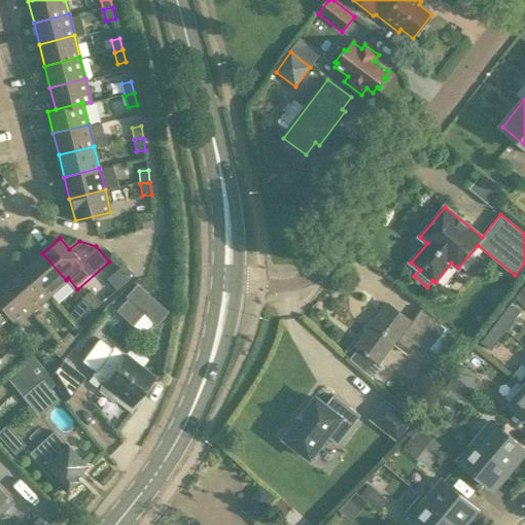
[(42,253),(26,268),(49,294),(66,280),(42,253)]
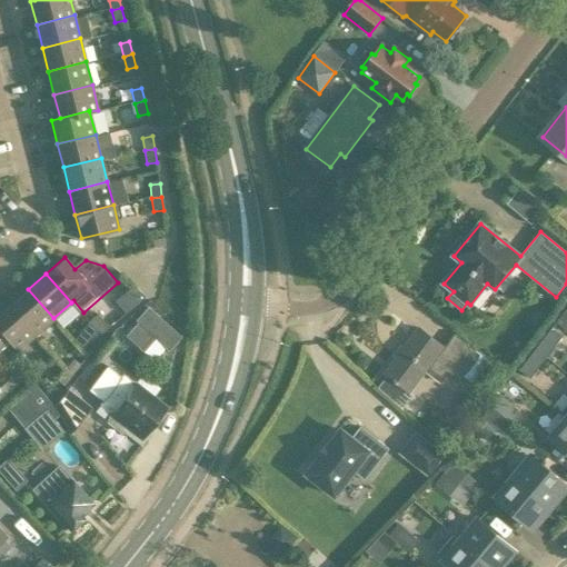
[(28,289),(9,305),(35,334),(53,318),(28,289)]
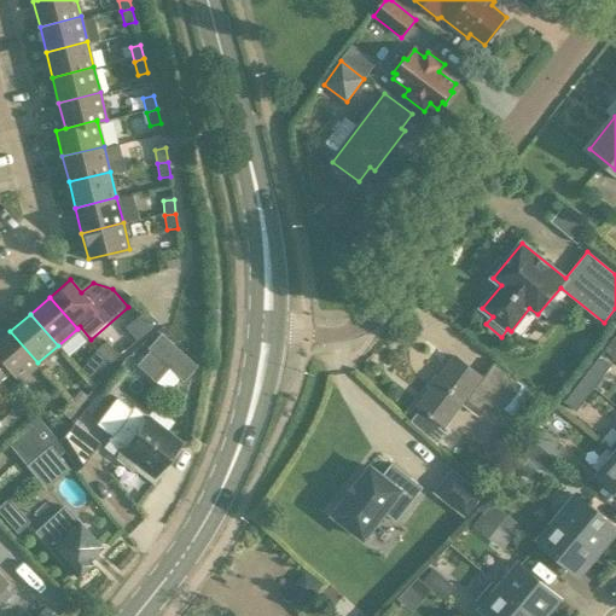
[(10,331),(0,338),(0,359),(9,370),(18,381),(38,362),(10,331)]
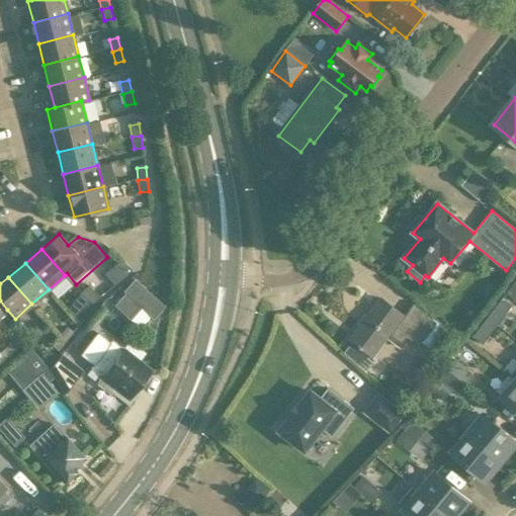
[(154,318),(165,305),(136,278),(124,289),(126,291),(115,304),(132,318),(142,307),(154,318)]
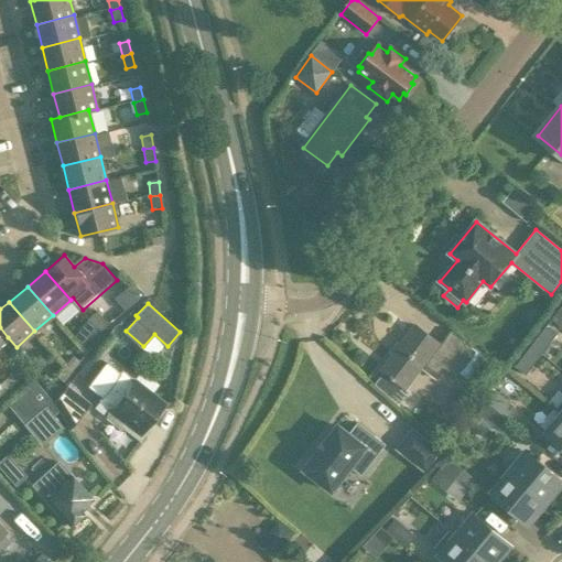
[(95,325),(94,327),(100,333),(109,322),(107,321),(98,310),(88,317),(95,325)]
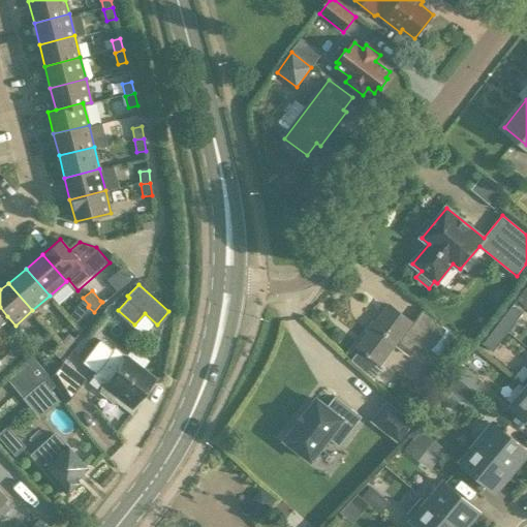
[(413,343),(428,354),(432,349),(445,360),(461,339),(423,310),(413,323),(390,305),(359,346),(362,348),(353,359),(376,379),(386,366),(381,362),(399,340),(410,348),(413,343)]
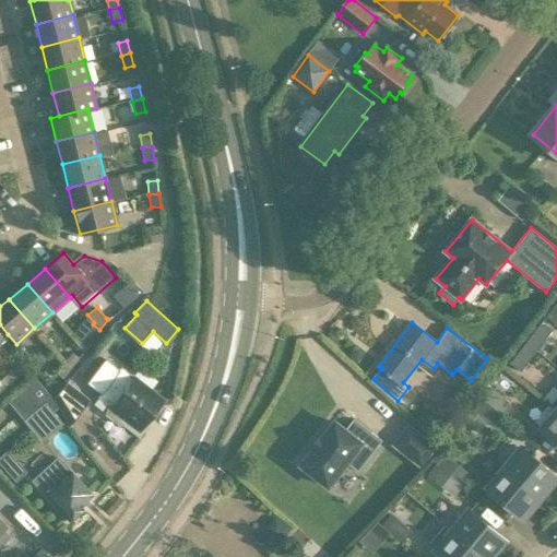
[(542,322),(526,343),(537,352),(553,331),(542,322)]
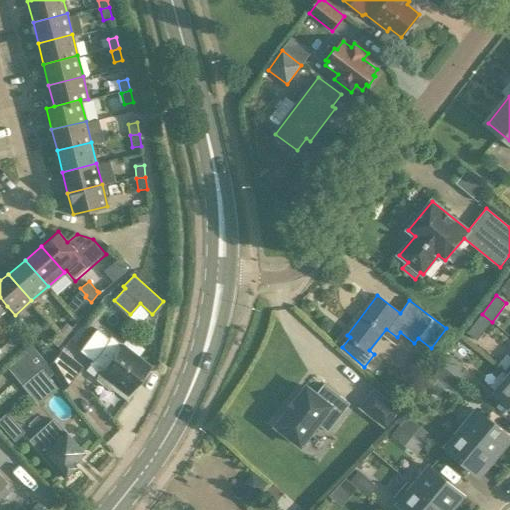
[(84,311),(91,302),(85,297),(78,306),(84,311)]
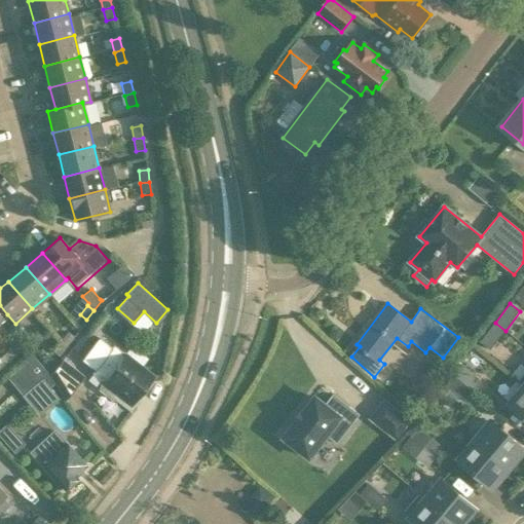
[(506,331),(495,323),(481,342),(491,349),(506,331)]
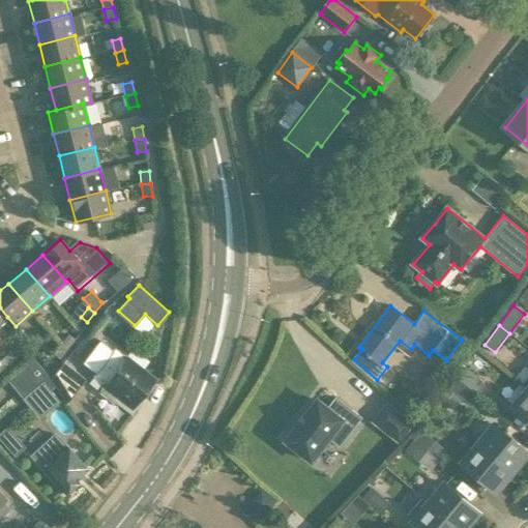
[(68,333),(60,343),(67,348),(75,339),(68,333)]
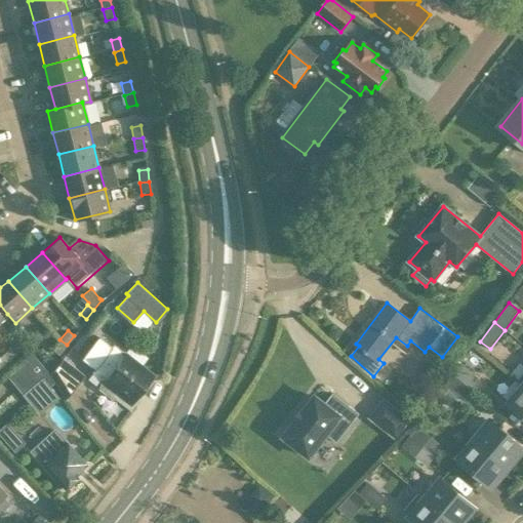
[(58,354),(67,345),(59,339),(52,350),(58,354)]
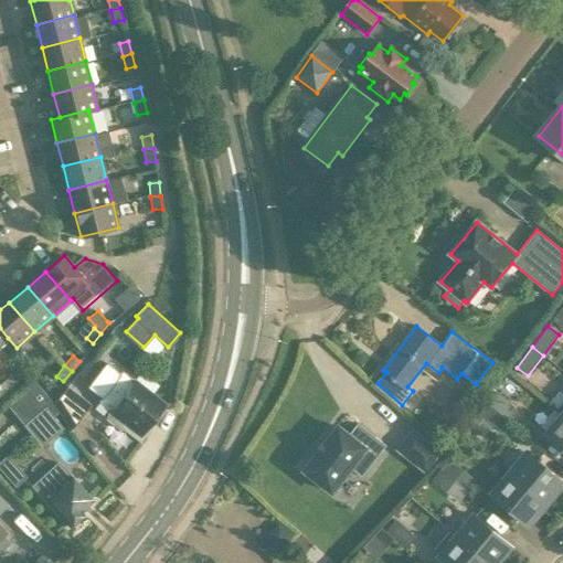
[(19,367),(0,382),(0,384),(4,391),(25,373),(19,367)]
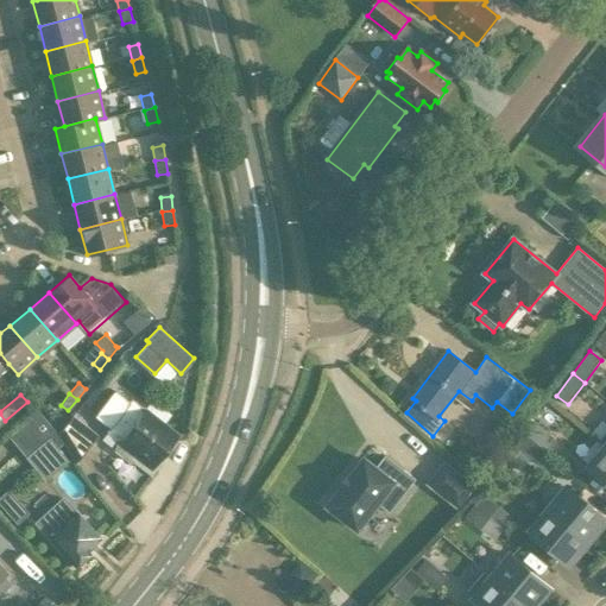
[(177,437),(144,412),(131,402),(128,405),(114,395),(94,421),(121,441),(118,446),(115,456),(127,465),(131,465),(149,479),(159,465),(157,462),(177,437)]
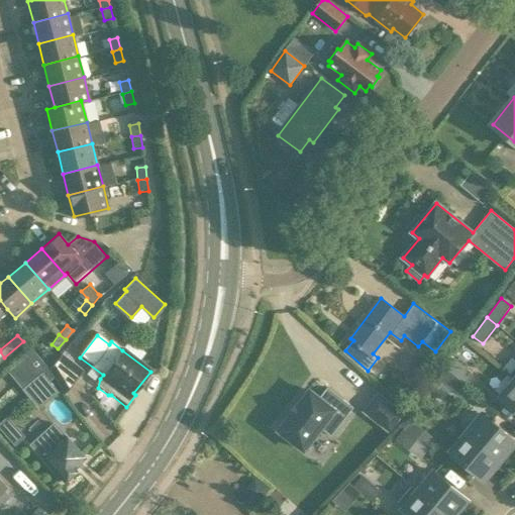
[(83,365),(64,349),(52,365),(66,388),(83,365)]
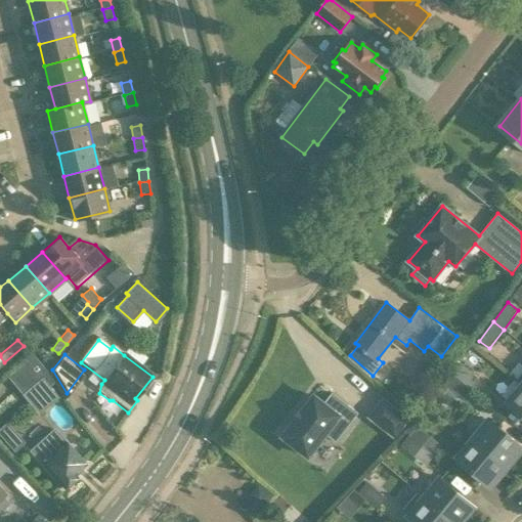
[(461,362),(452,373),(472,389),(480,379),(461,362)]
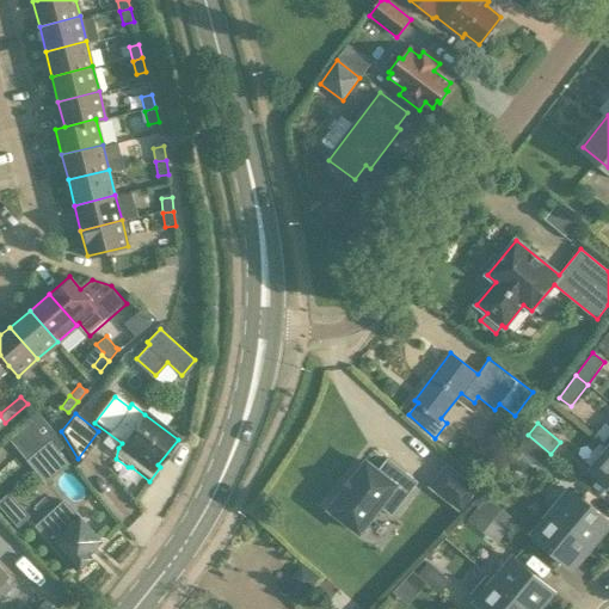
[(541,465),(551,454),(528,435),(518,446),(541,465)]
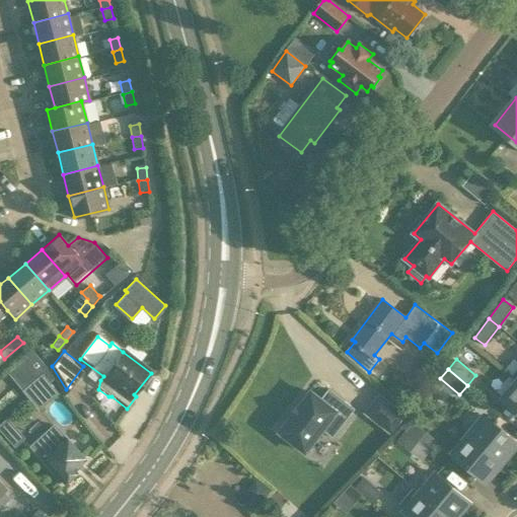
[(59,392),(43,372),(22,389),(40,409),(59,392)]
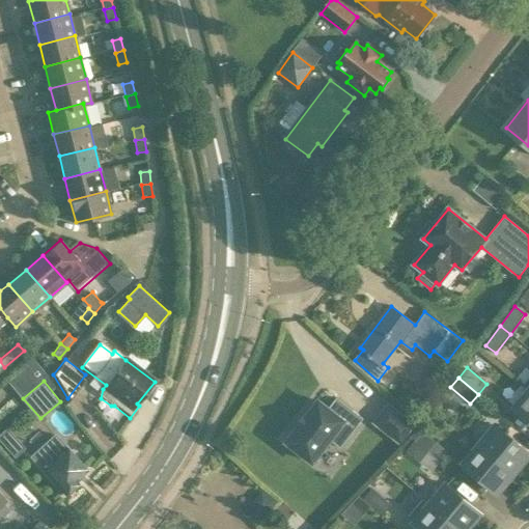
[(528,389),(524,385),(523,385),(528,390),(528,392),(514,408),(528,419),(528,389)]
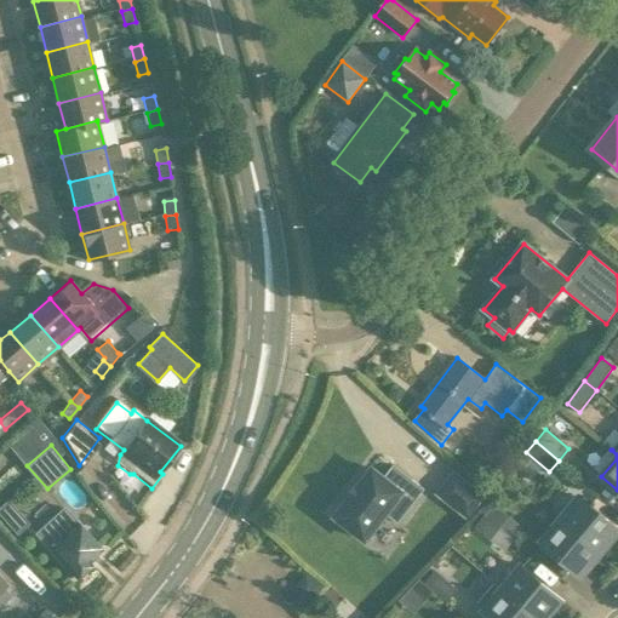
[(399,522),(425,488),(394,464),(384,476),(373,468),(359,486),(356,485),(349,496),(350,497),(336,516),(366,539),(387,514),(399,522)]
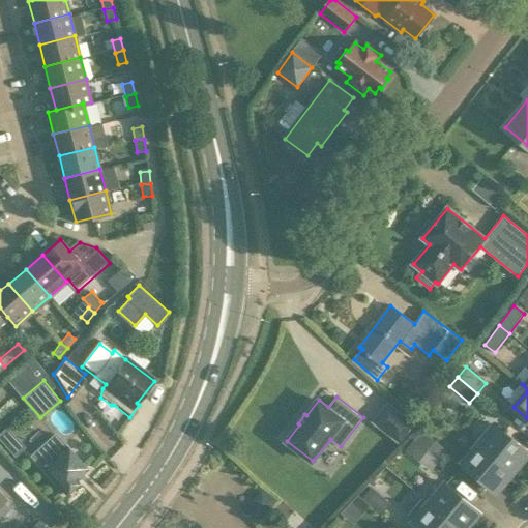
[(400,442),(414,423),(388,403),(374,422),(400,442)]
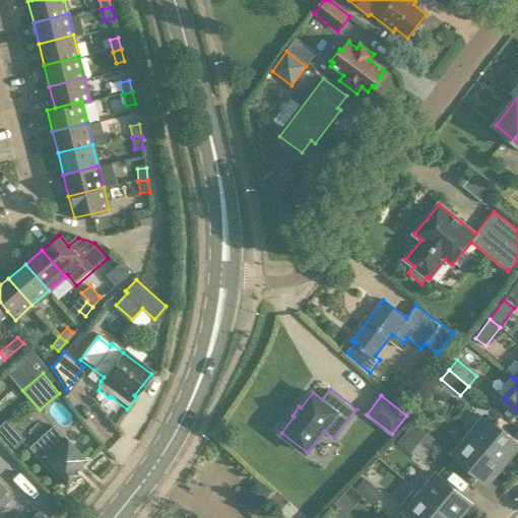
[(517,442),(486,416),(470,436),(503,463),(507,458),(514,464),(517,460),(517,442)]
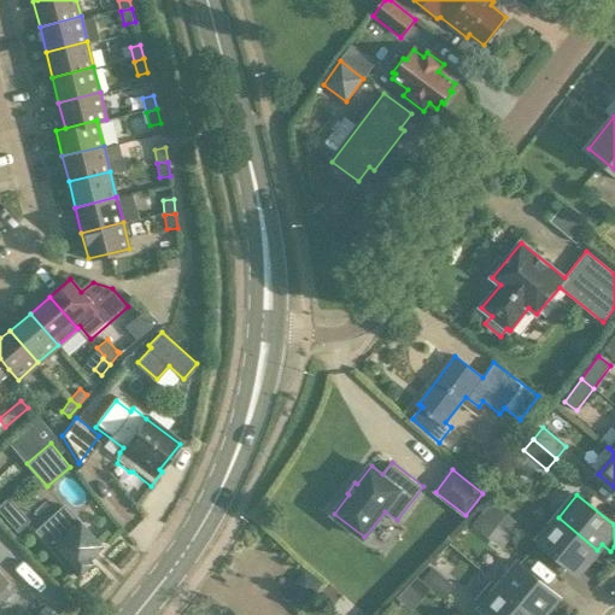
[(492,501),(482,513),(498,526),(508,514),(492,501)]
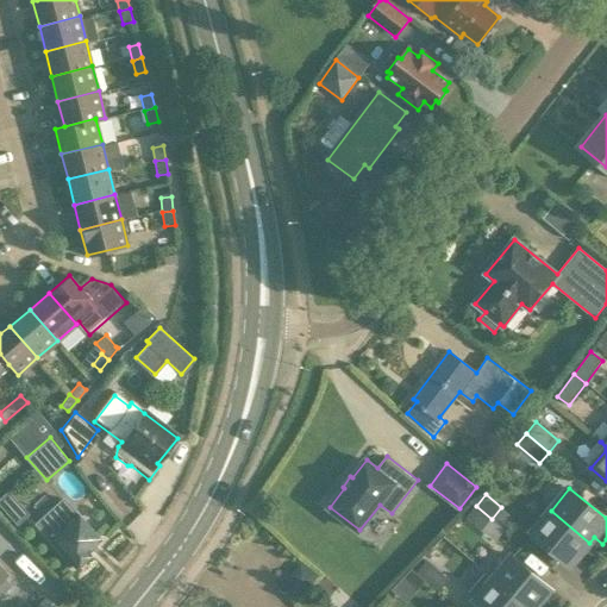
[(63,499),(36,524),(75,568),(89,555),(87,551),(100,539),(63,499)]
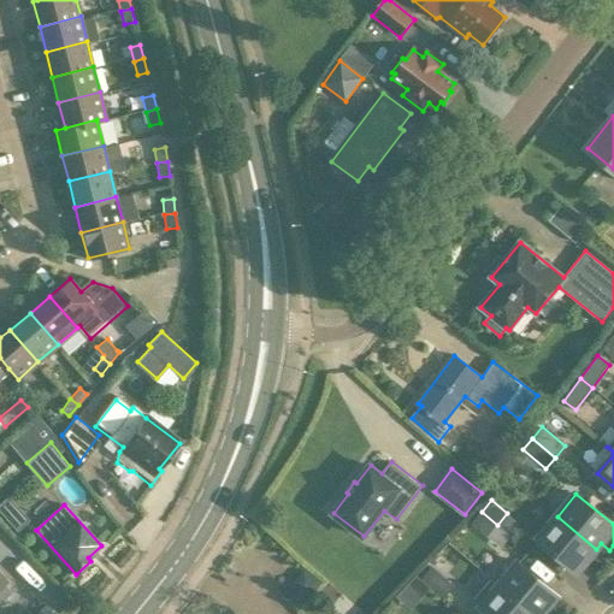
[(497,525),(482,512),(472,524),(488,537),(497,525)]
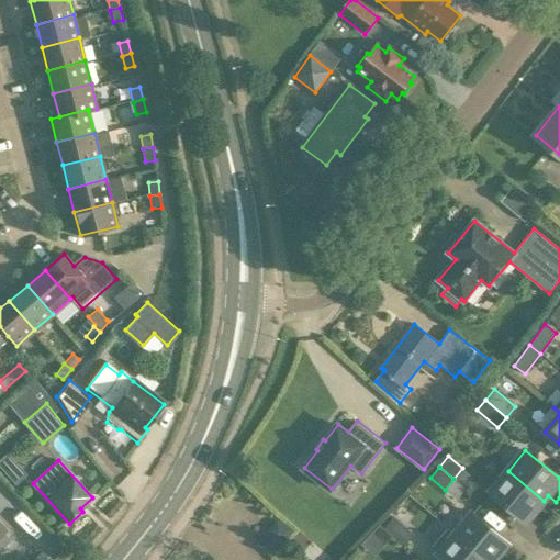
[(526,522),(544,501),(508,471),(491,492),(526,522)]
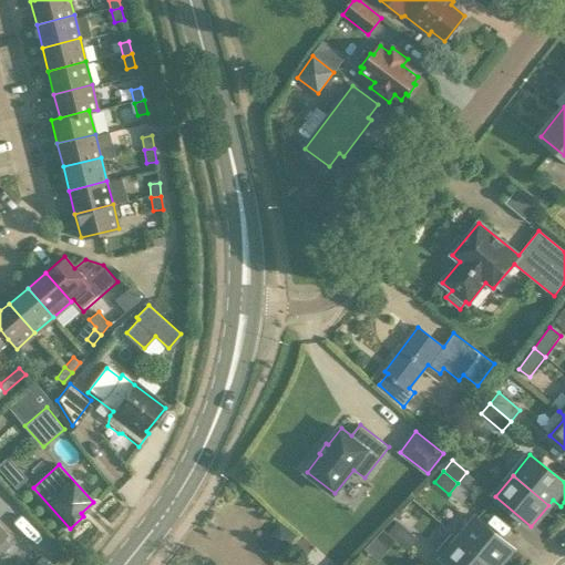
[(478,516),(460,537),(492,564),(497,564),(513,547),(478,516)]
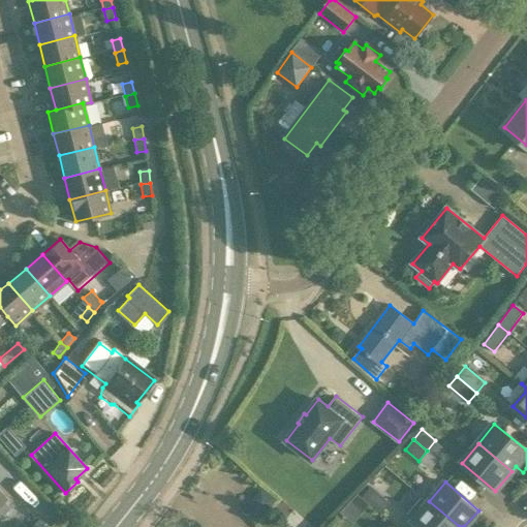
[(382,514),(392,503),(371,486),(363,496),(382,514)]
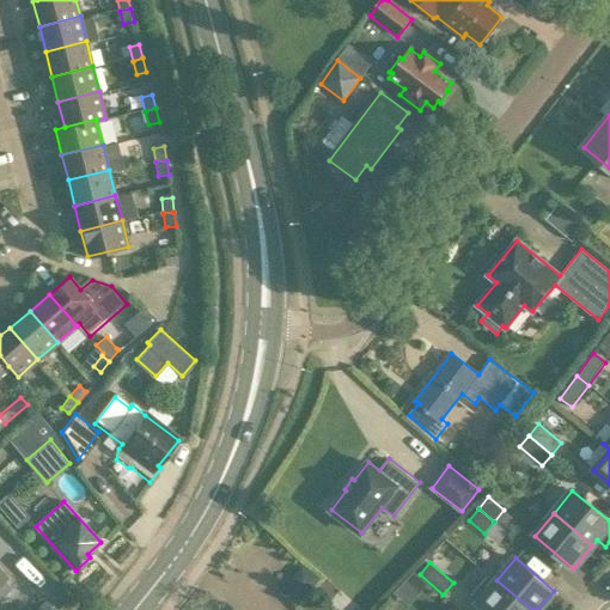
[(485,609),(531,609),(496,580),(489,574),(470,597),(485,609)]
